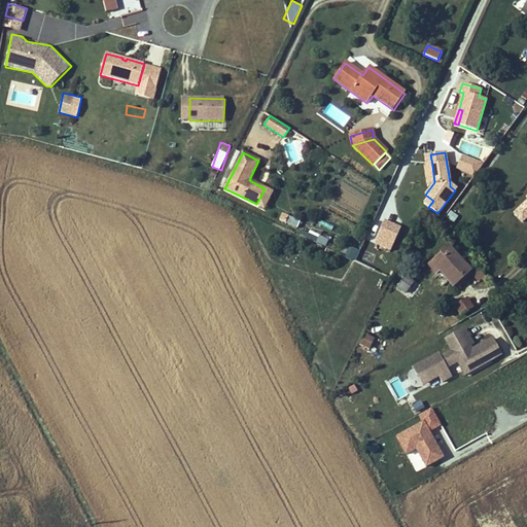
[(264,208),(272,191),(265,188),(256,204),(264,208)]
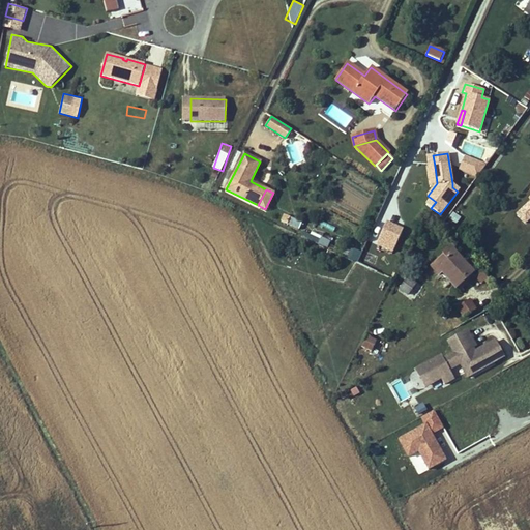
[(457,225),(462,218),(453,213),(448,218),(457,225)]
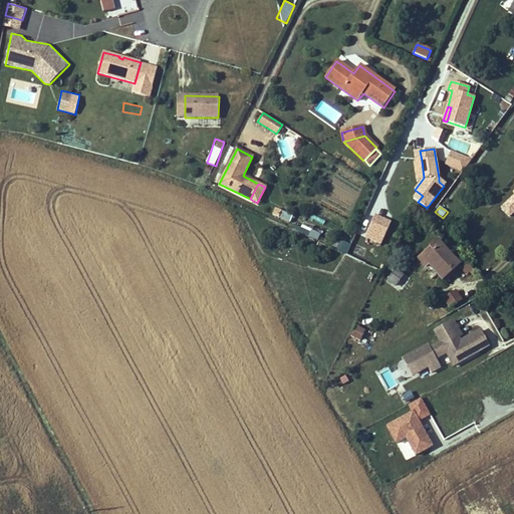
[(279,217),(281,211),(276,209),(273,215),(279,217)]
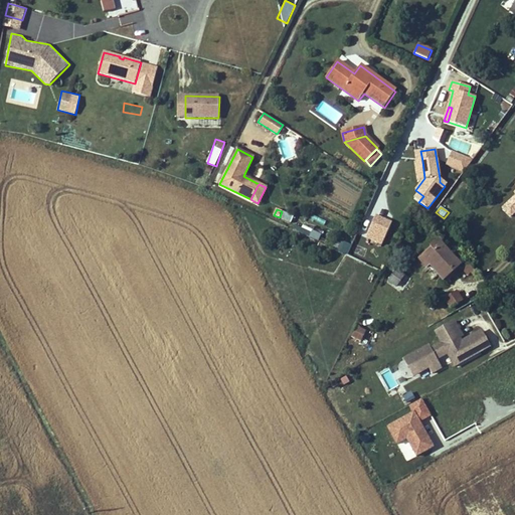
[(382,245),(391,224),(375,216),(366,237),(382,245)]
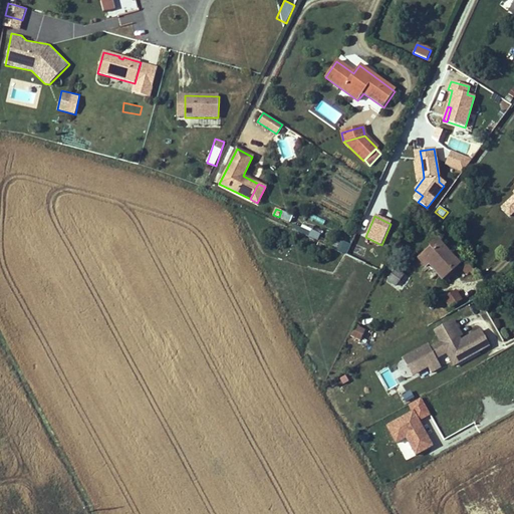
[(317,240),(319,235),(312,231),(310,236),(317,240)]
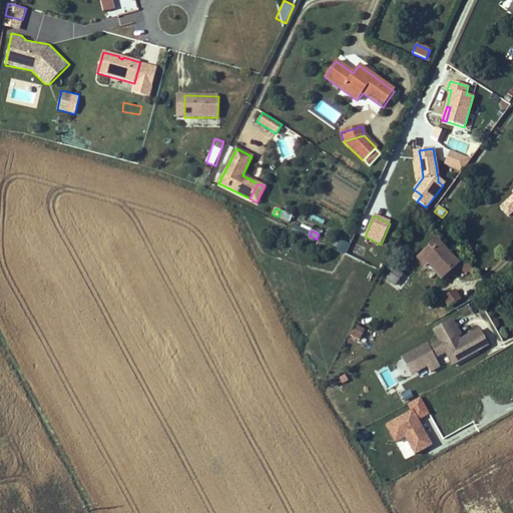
[(458,264),(437,240),(421,254),(428,264),(433,260),(445,276),(458,264)]
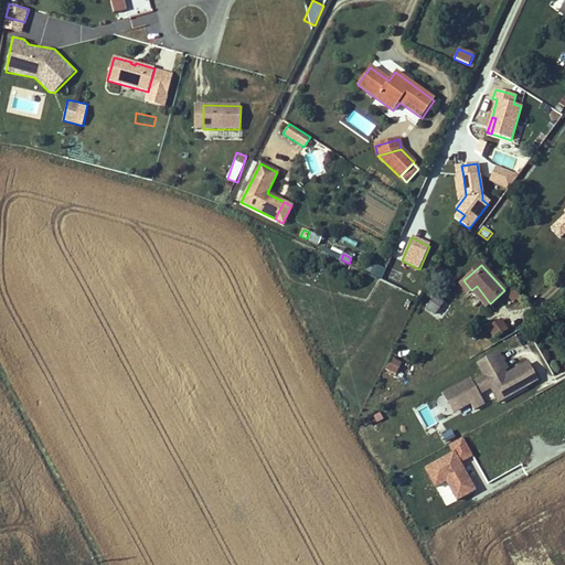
[(381,278),(384,272),(377,268),(374,275),(381,278)]
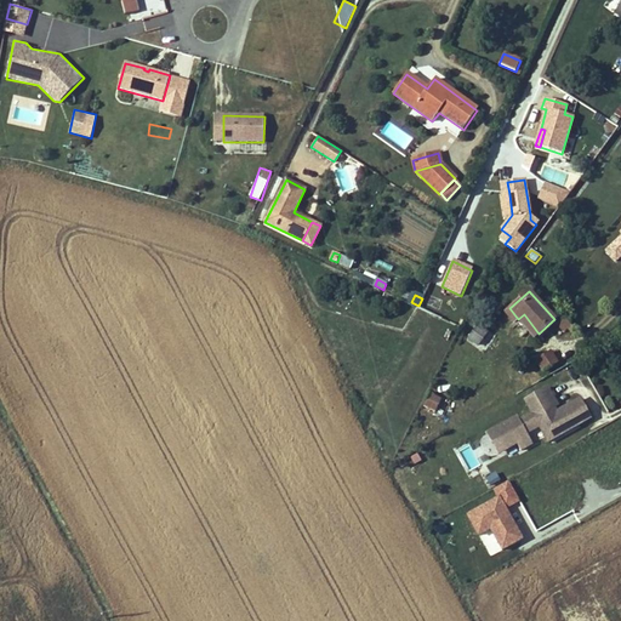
[(518,319),(510,308),(505,313),(513,323),(518,319)]
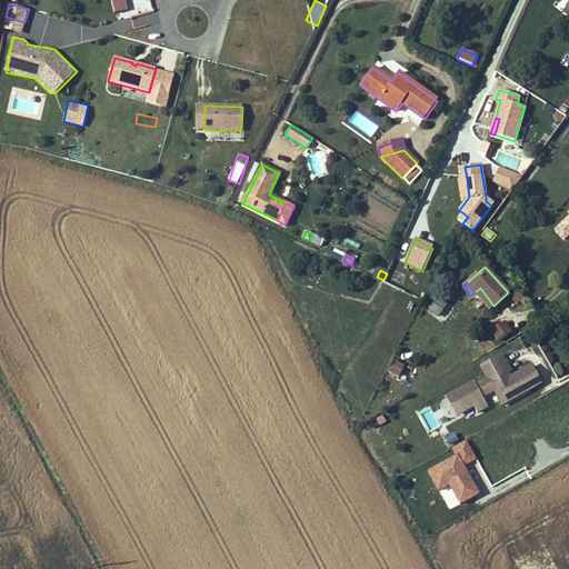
[(493,306),(480,288),(475,292),(489,310),(493,306)]
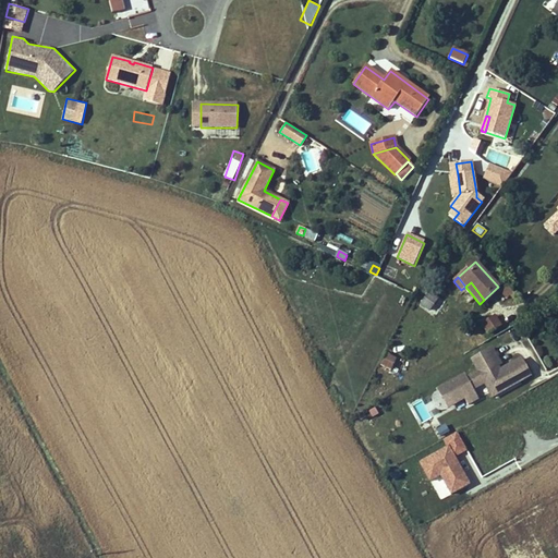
[(506,284),(498,292),(507,301),(516,292),(506,284)]
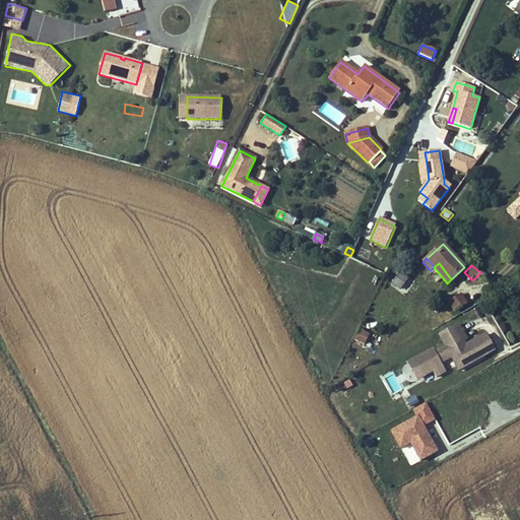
[(400,288),(407,278),(400,273),(392,283),(400,288)]
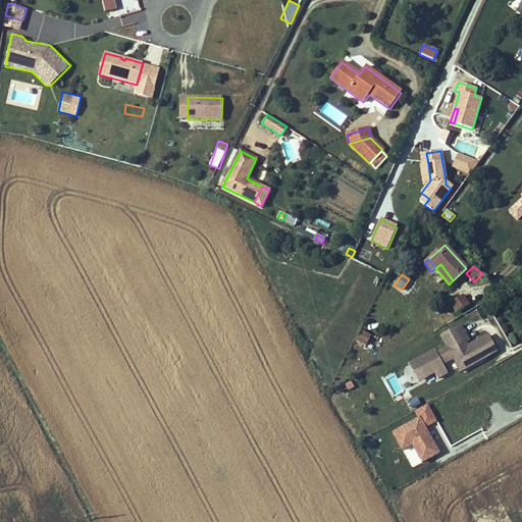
[(469,305),(463,296),(451,303),(457,312),(469,305)]
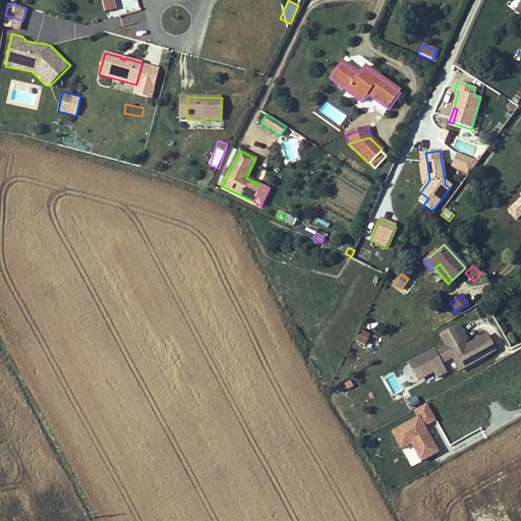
[(460,371),(489,354),(480,338),(467,346),(460,350),(458,346),(465,343),(468,341),(459,325),(440,335),(447,347),(436,353),(435,350),(414,361),(424,378),(433,372),(437,378),(447,372),(442,364),(453,358),(460,371)]
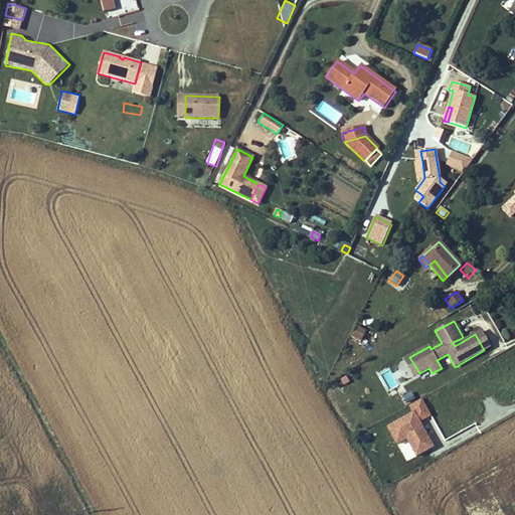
[(361,342),(366,332),(356,327),(351,337),(361,342)]
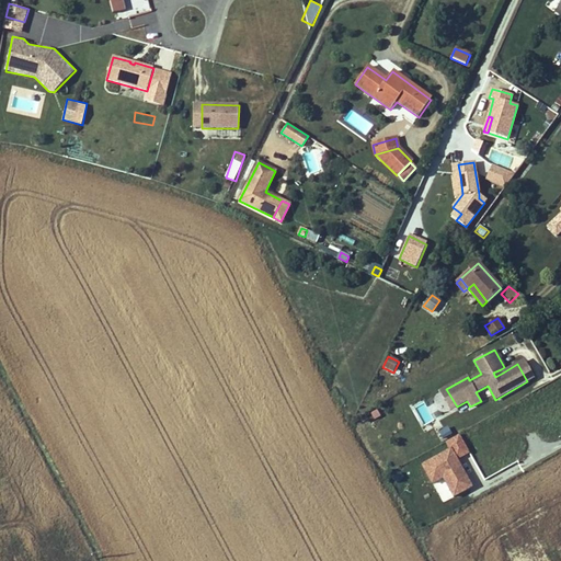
[(534,378),(525,361),(517,364),(527,381),(534,378)]
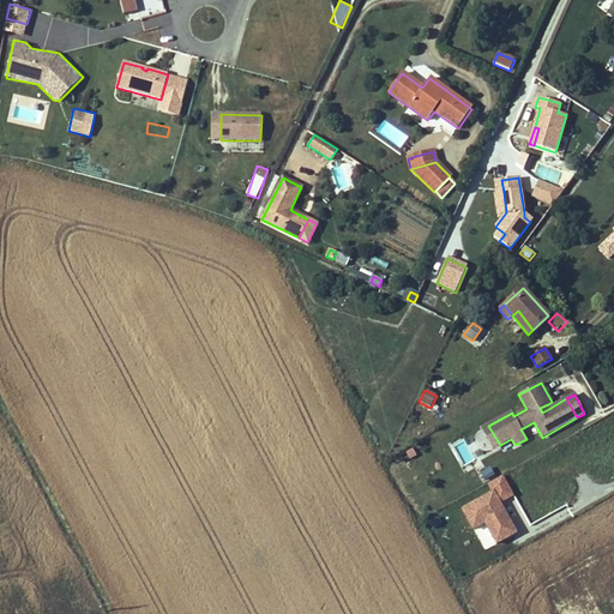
[(500,445),(488,426),(481,429),(493,450),(500,445)]
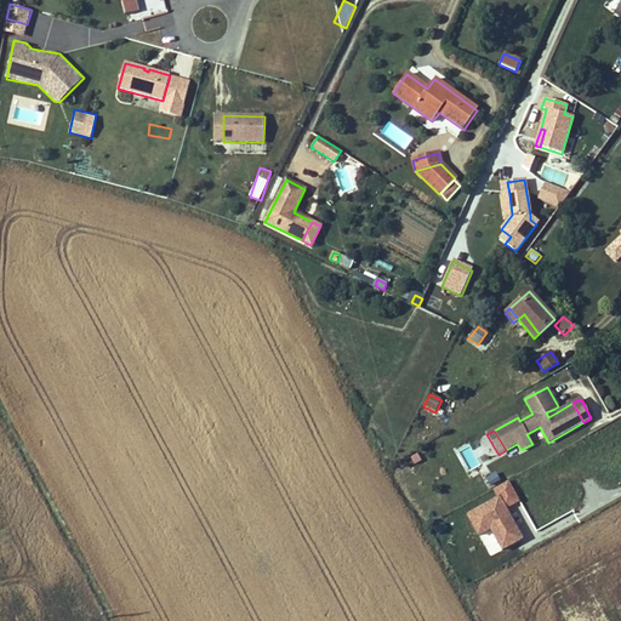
[(490,486),(501,480),(496,471),(485,478),(490,486)]
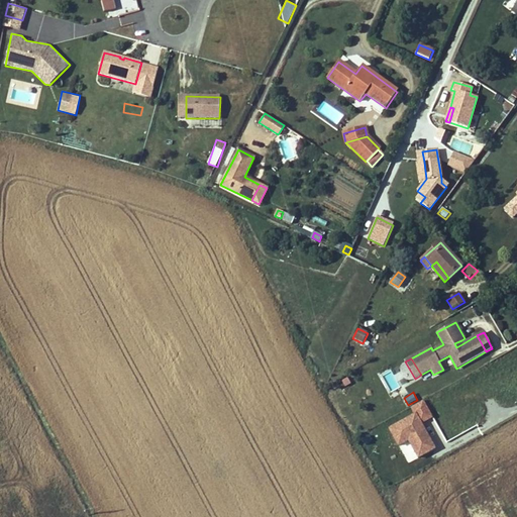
[(388,427),(398,446),(408,441),(417,459),(437,449),(417,412),(388,427)]
